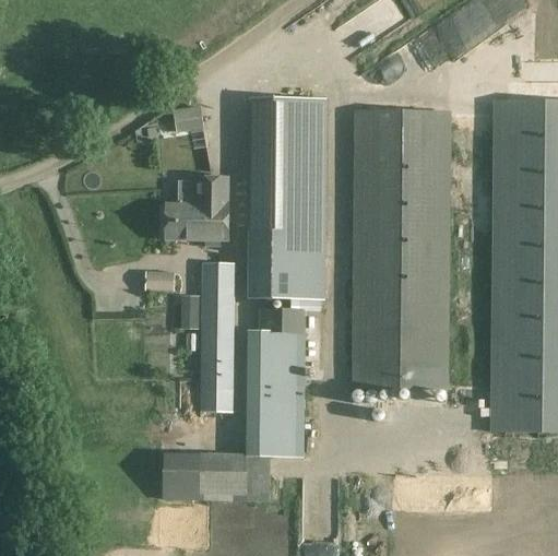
[(431,61),(500,22),(487,0),(387,0),(402,24),(408,21),(431,61)]
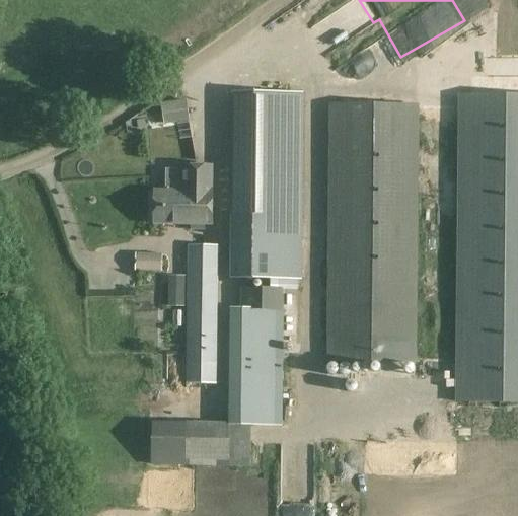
[(269,277),(299,277),(299,247),(298,247),(299,92),(231,90),(229,277),(269,277)]
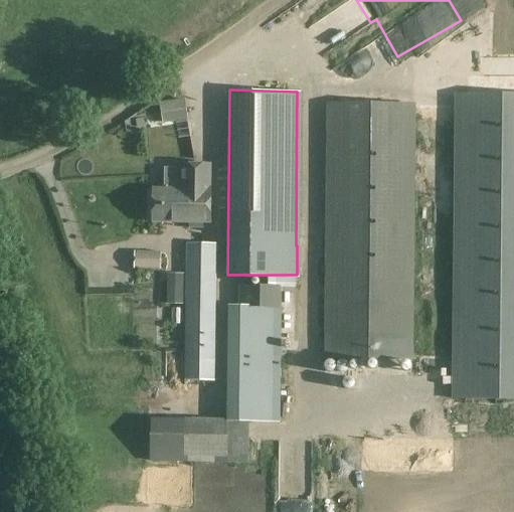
[(513,91),(456,91),(452,395),(513,395),(513,91)]
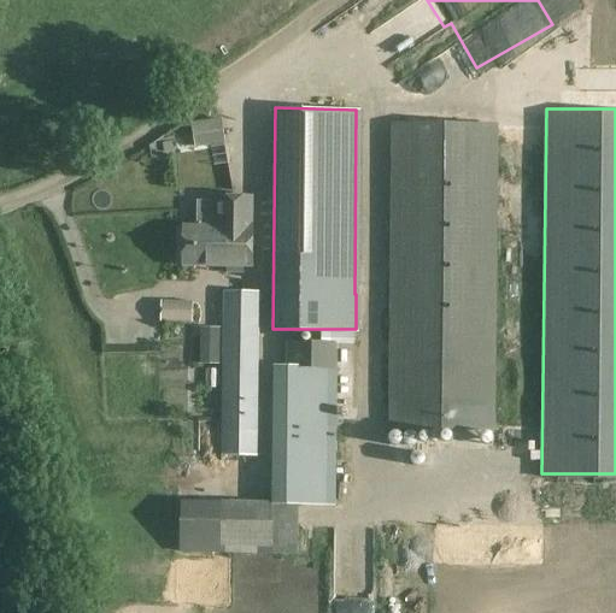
[(205,130),(206,142),(223,140),(220,115),(188,119),(191,133),(205,130)]
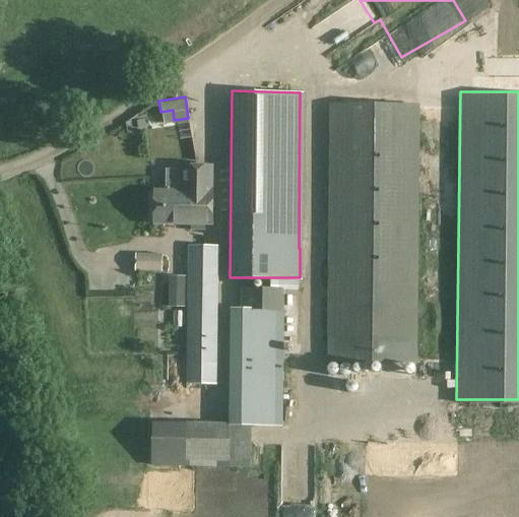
[(418,104),(329,103),(327,359),(416,359),(418,104)]
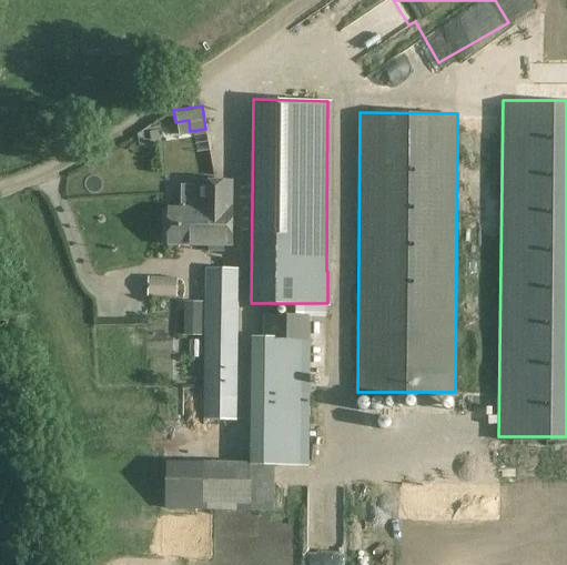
[(212,163),(192,167),(193,179),(214,175),(212,163)]
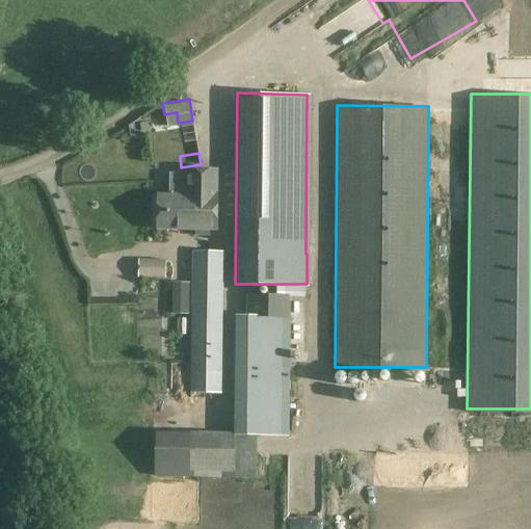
[(157,193),(157,228),(215,228),(216,193),(215,193),(215,172),(185,172),(185,193),(157,193)]
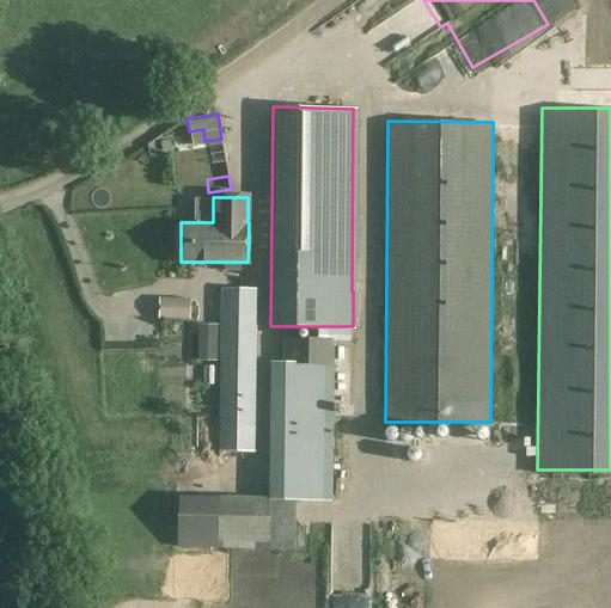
[(220,287),(217,450),(254,450),(257,288),(220,287)]
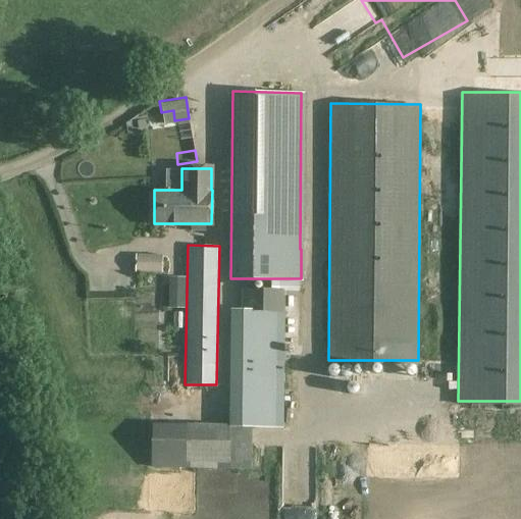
[(135,254),(135,269),(159,270),(160,255),(135,254)]
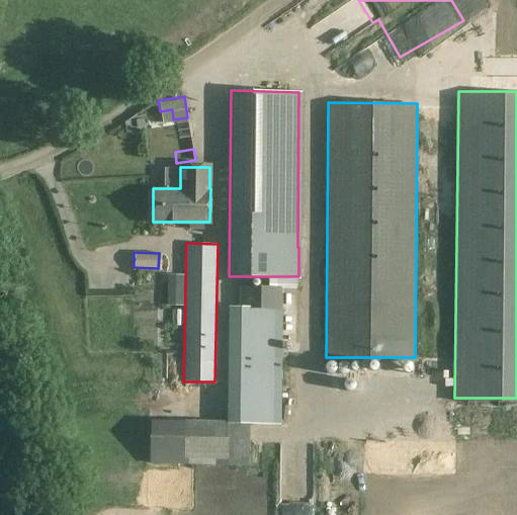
[(182,304),(183,273),(167,273),(166,303),(182,304)]
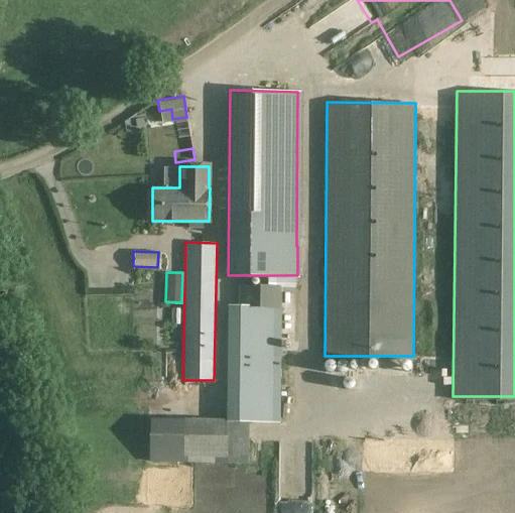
[(297,287),(297,275),(267,275),(267,284),(243,284),(242,304),(228,304),(226,416),(183,415),(182,461),(239,461),(239,421),(279,421),(281,307),(281,287),(297,287)]
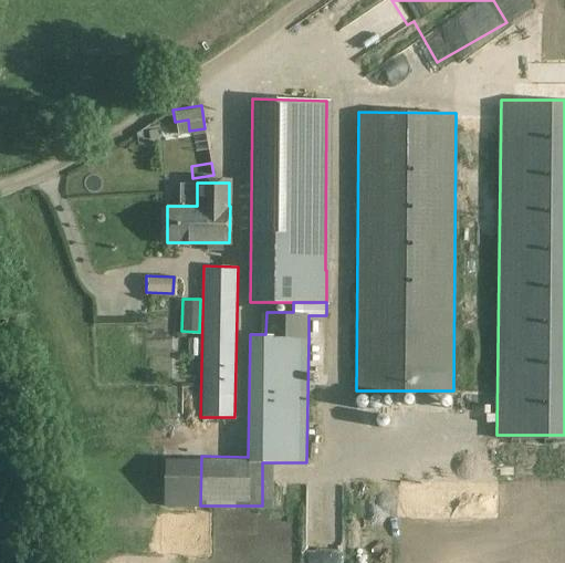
[(147,330),(133,330),(134,342),(147,342),(147,330)]
